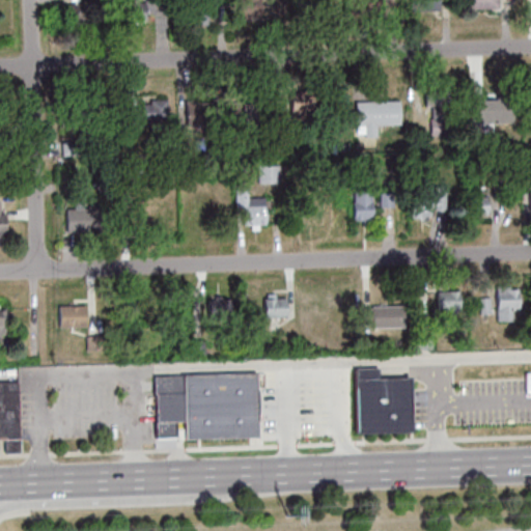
[(148,22),(148,11),(161,11),(161,0),(119,0),(120,22),(148,22)]
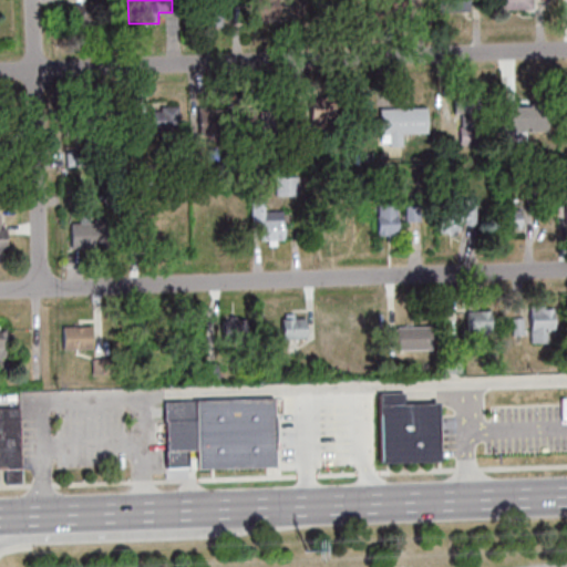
[(251,0),(251,20),(282,20),(282,21),(316,21),(316,0),(251,0)]
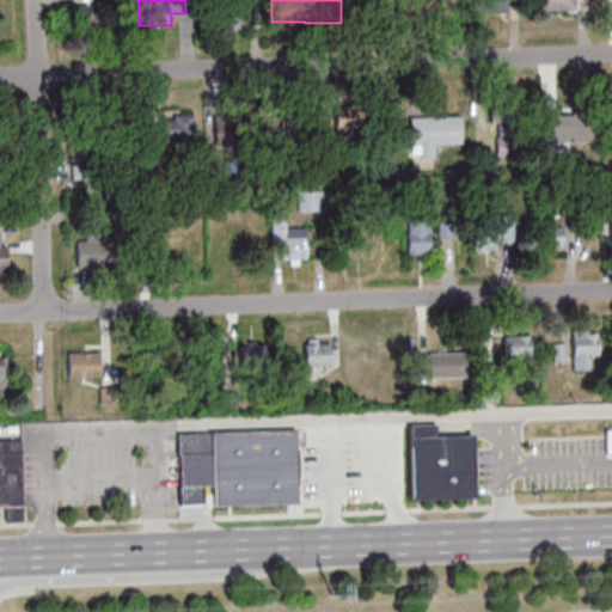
[(401,0),(435,0),(436,12),(402,13),(401,0)]
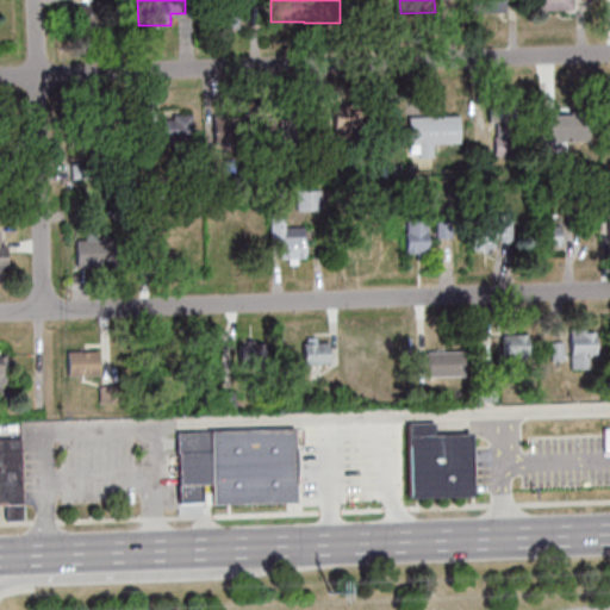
[(470,0),(500,0),(502,11),(471,12),(470,0)]
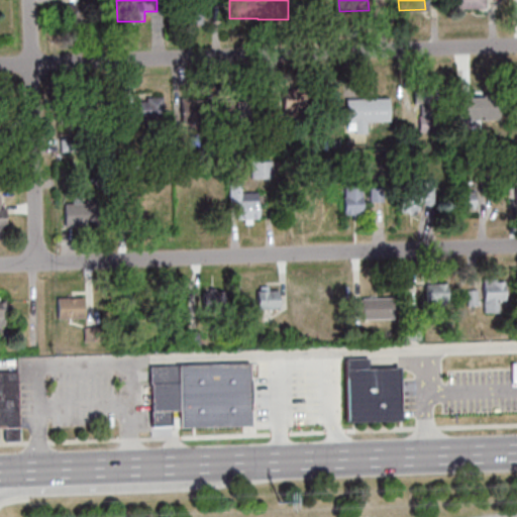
[(454,0),(455,9),(487,9),(487,0),(454,0)]
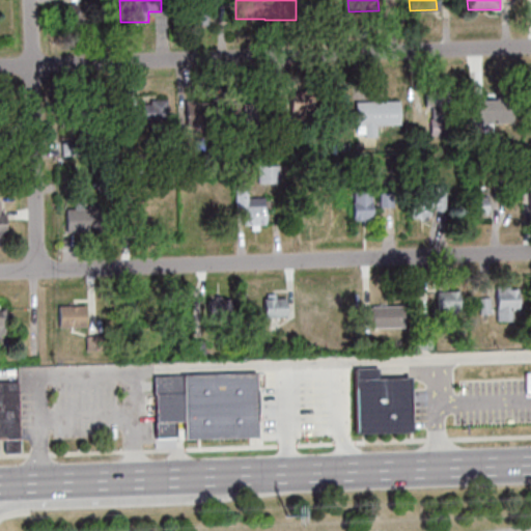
[(100,3),(64,3),(64,26),(100,26),(100,3)]
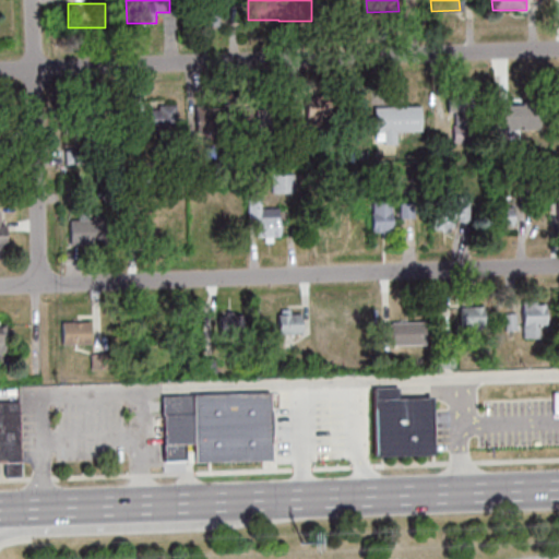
[(335,131),(335,97),(306,97),(306,131),(335,131)]
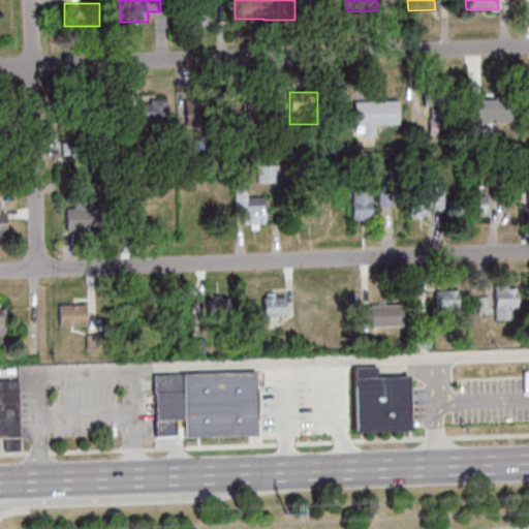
[(217,102),(247,100),(248,119),(218,121),(217,102)]
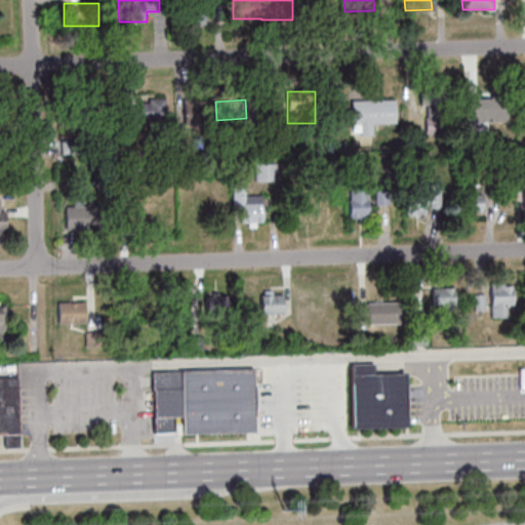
[(348,101),(392,99),(393,123),(369,123),(369,135),(358,135),(357,132),(349,132),(348,101)]
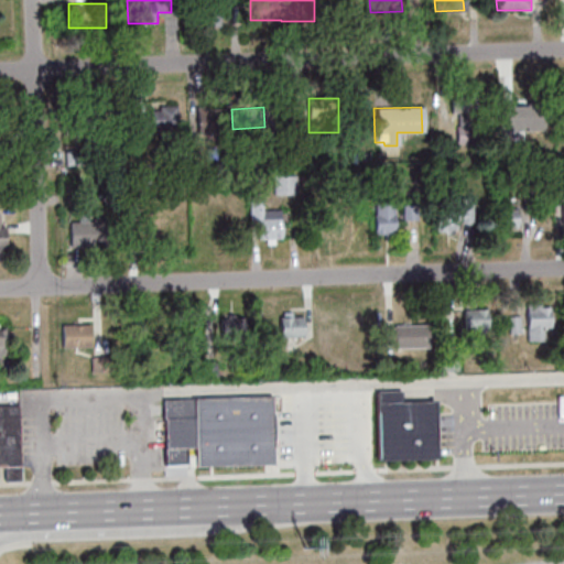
[(141,109),(173,108),(174,128),(142,129),(141,109)]
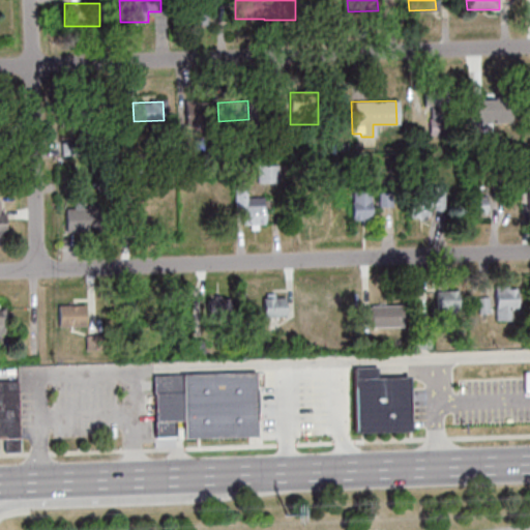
[(182,102),(209,101),(210,124),(183,125),(182,102)]
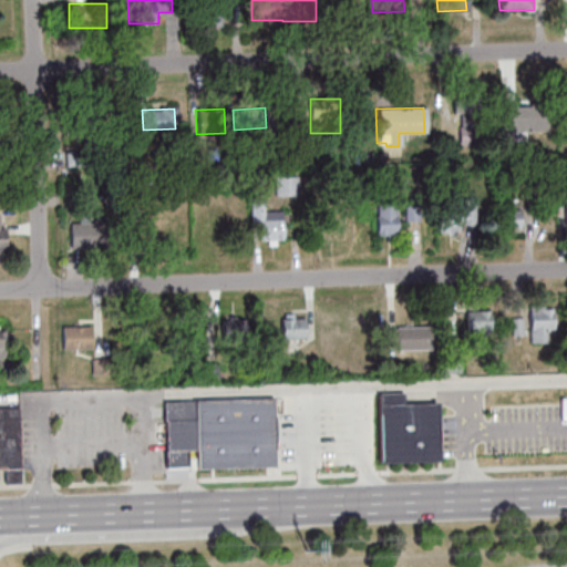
[(497,112),(529,111),(531,131),(498,132),(497,112)]
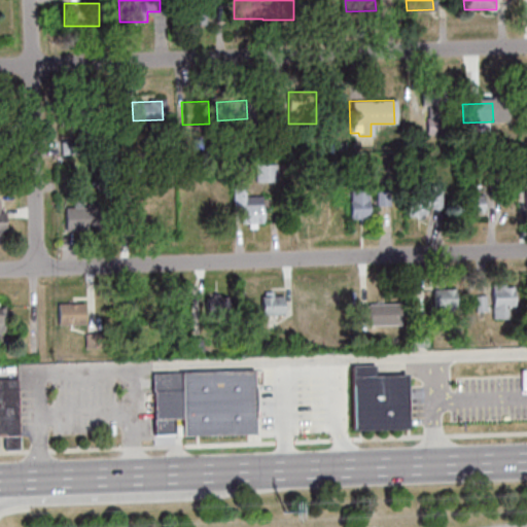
[(444,135),(447,113),(428,111),(425,133),(444,135)]
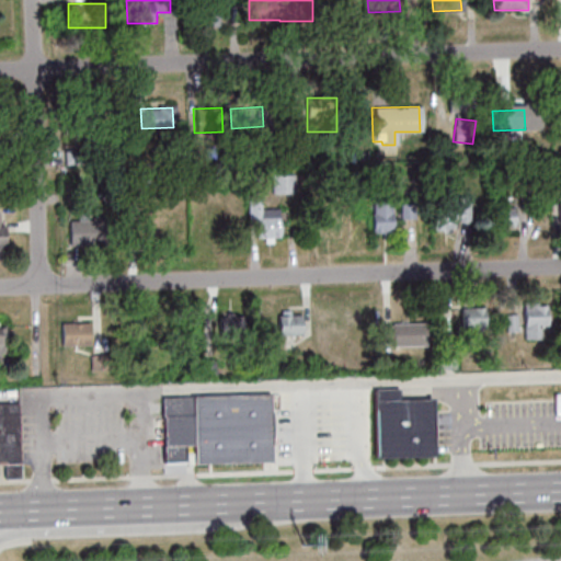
[(274,193),(295,193),(295,175),(274,175),(274,193)]
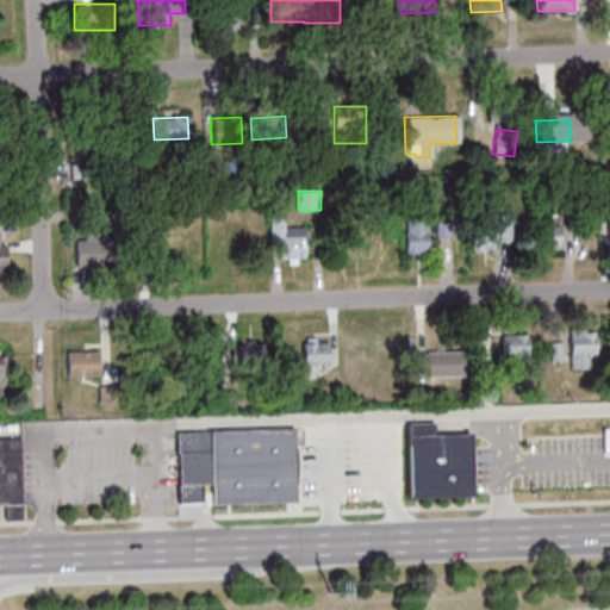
[(405,253),(428,253),(428,222),(406,222),(405,253)]
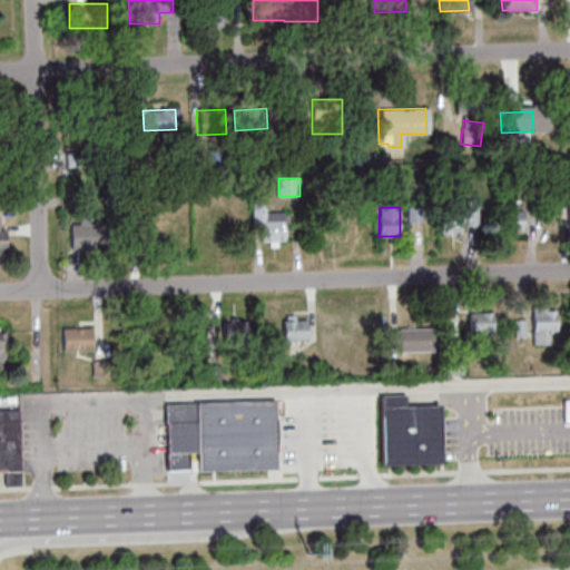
[(438,214),(477,212),(478,232),(439,234),(438,214)]
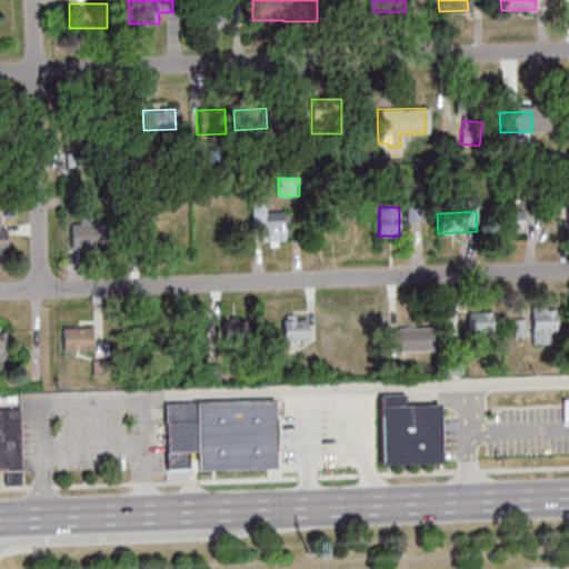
[(502,231),(538,230),(537,211),(502,212),(502,231)]
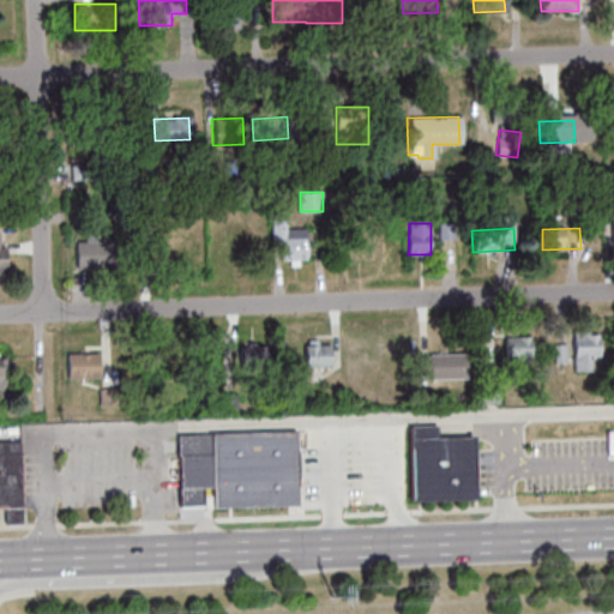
[(372,256),(372,229),(345,229),(345,256),(372,256)]
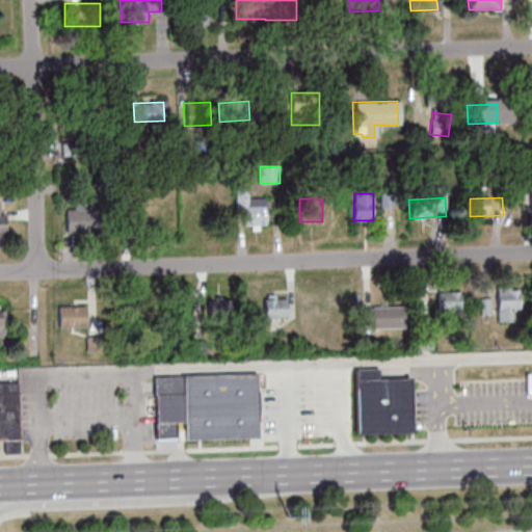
[(531,200),(522,201),(522,210),(531,210),(531,214),(531,213),(531,200)]
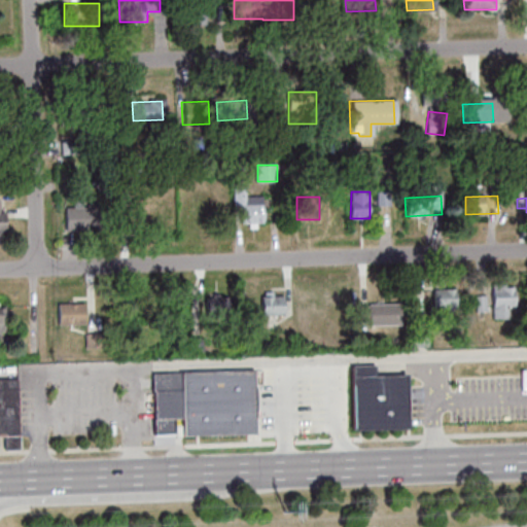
[(241,224),(264,224),(264,201),(241,201),(241,224)]
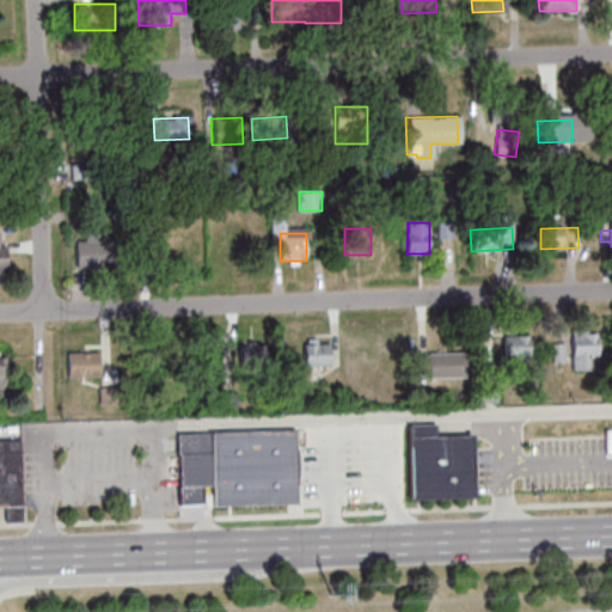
[(238,238),(214,238),(214,259),(238,259),(238,238)]
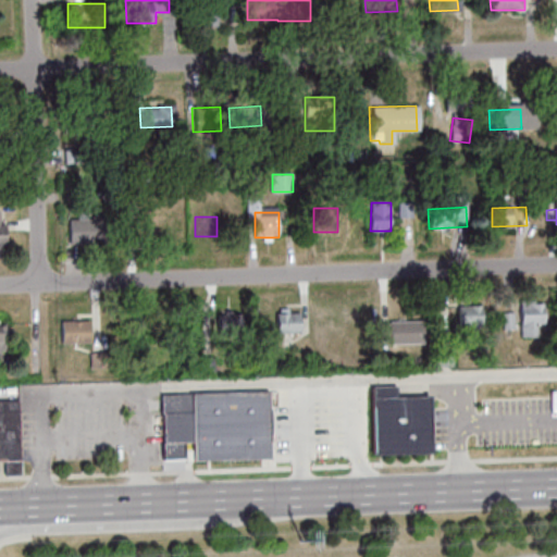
[(66,220),(111,218),(113,242),(67,245),(66,220)]
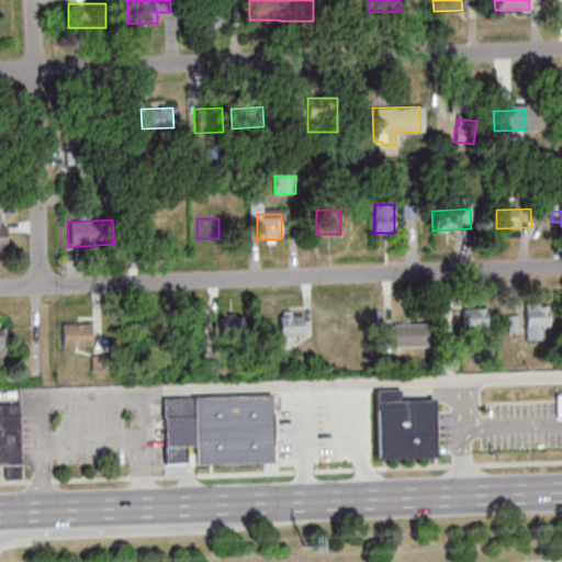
[(526,339),(549,339),(549,306),(526,306),(526,339)]
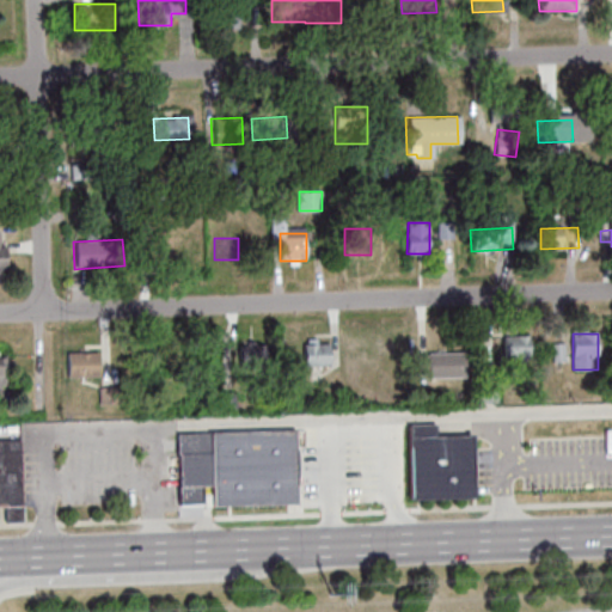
[(530,336),(503,336),(503,359),(530,359),(530,336)]
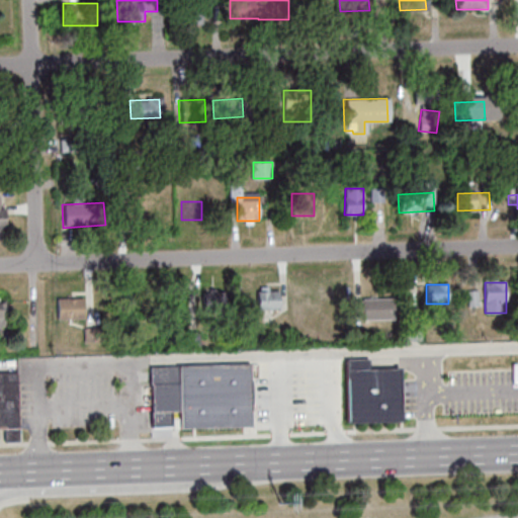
[(279,310),(279,287),(258,287),(258,310),(279,310)]
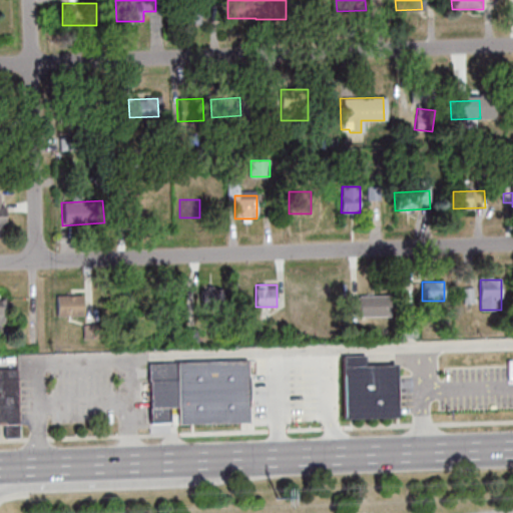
[(200,289),(200,309),(223,309),(223,289),(200,289)]
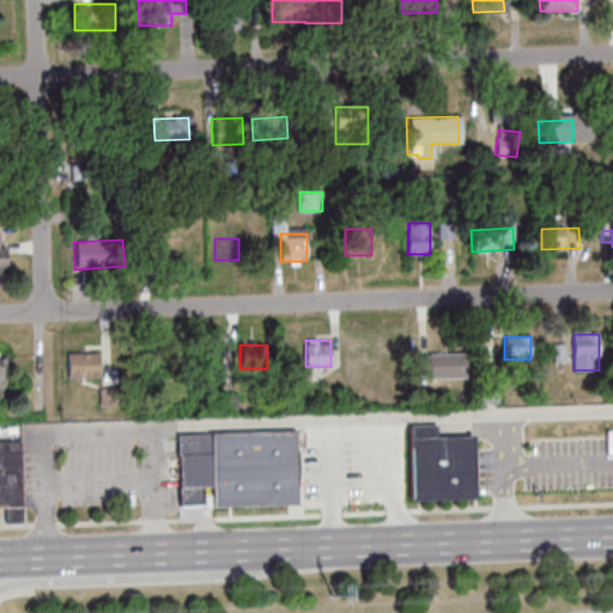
[(99,378),(99,352),(68,352),(68,378),(99,378)]
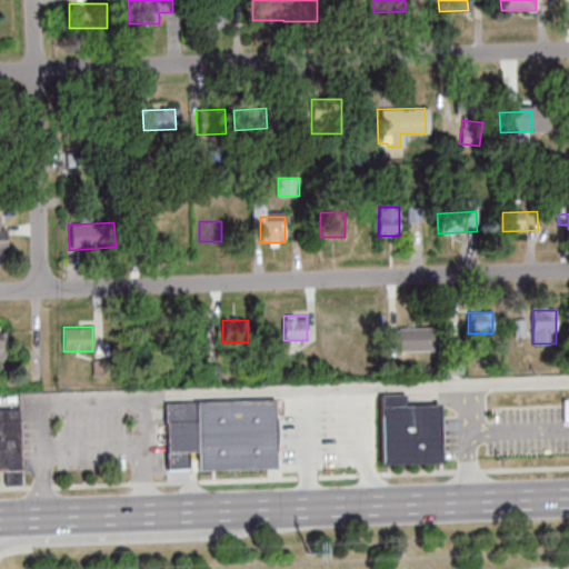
[(432,328),(389,328),(389,351),(432,351),(432,328)]
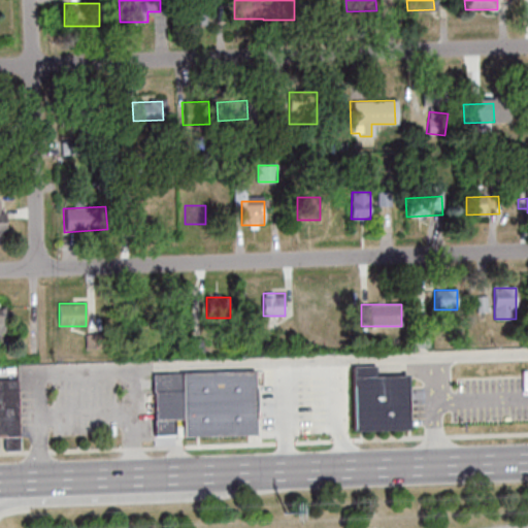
[(409,429),(407,375),(377,376),(377,365),(351,367),(351,366),(252,370),(253,391),(224,392),(223,372),(153,375),(156,437),(175,436),(174,424),(183,424),(183,427),(225,425),(226,434),(254,432),(255,441),(276,440),(276,437),(327,435),(327,433),(409,429)]
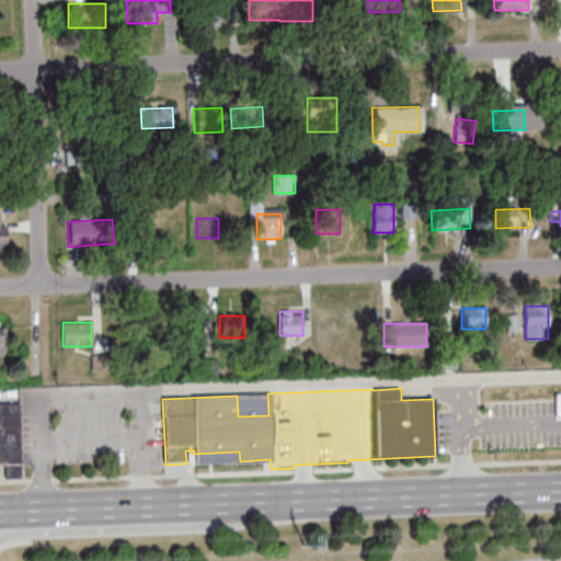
[(0,403),(0,466),(4,466),(4,478),(21,478),(20,403),(0,403)]
